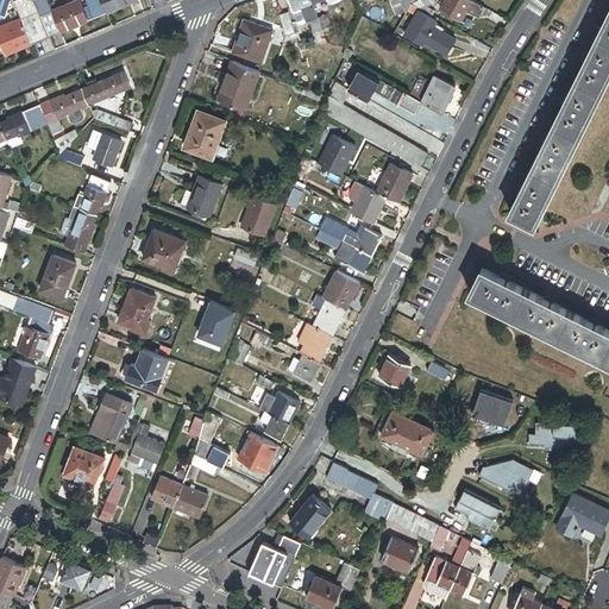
[(22,0),(0,0),(0,13),(7,16),(12,4),(14,2),(22,0)]
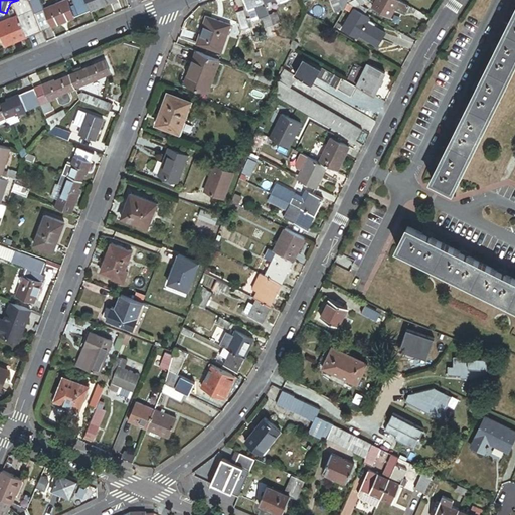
[(42,31),(29,2),(24,0),(18,0),(12,2),(17,16),(0,23),(0,33),(5,46),(42,31)]
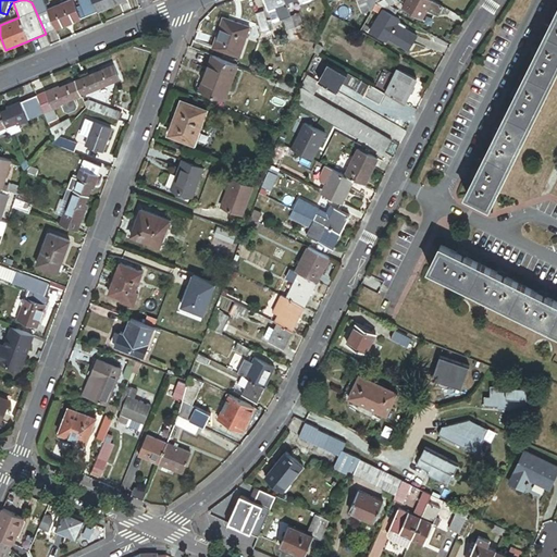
[(48,11),(44,0),(36,0),(32,2),(46,34),(71,24),(63,4),(48,11)]
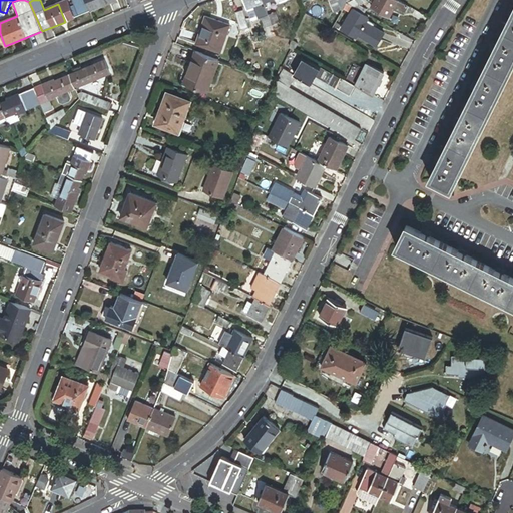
[(74,18),(67,0),(58,4),(65,22),(74,18)]
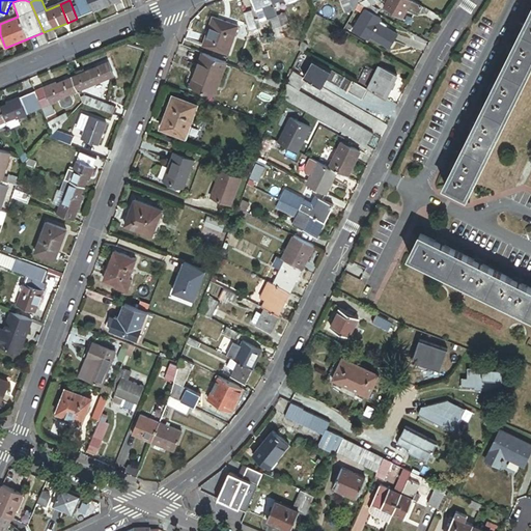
[(92,11),(87,0),(68,0),(70,0),(77,19),(92,11)]
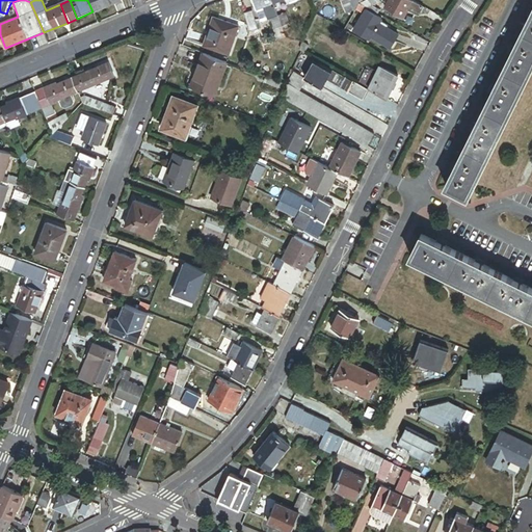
[(87,0),(92,11),(117,0),(87,0)]
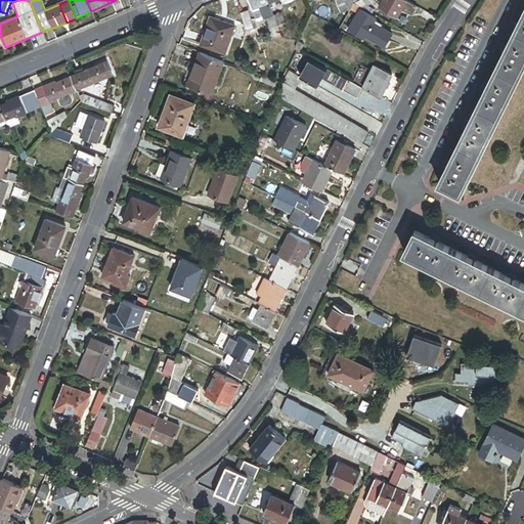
[(91,11),(92,13),(119,2),(118,0),(116,0),(91,11)]
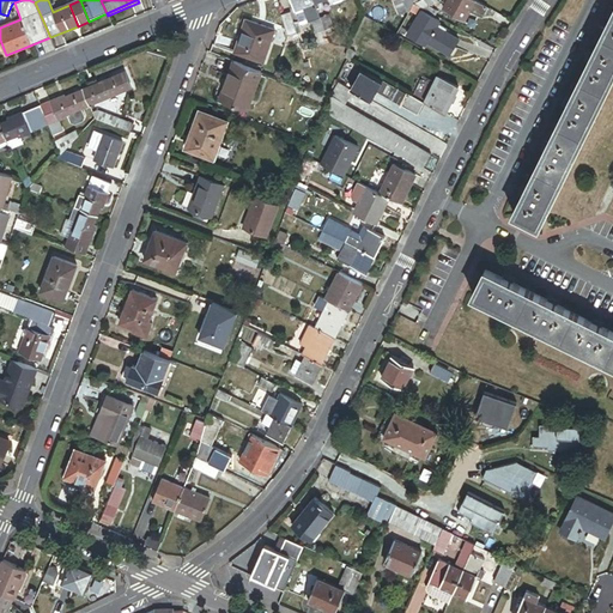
[(315,8),(311,0),(287,0),(293,16),(307,11),(311,24),(316,36),(325,34),(320,22),(315,8)]
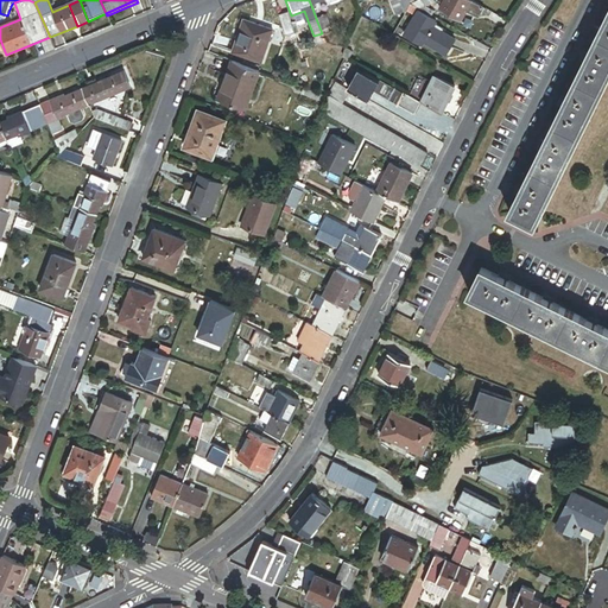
[(434,5),(431,0),(423,0),(418,2),(422,11),(426,8),(434,5)]
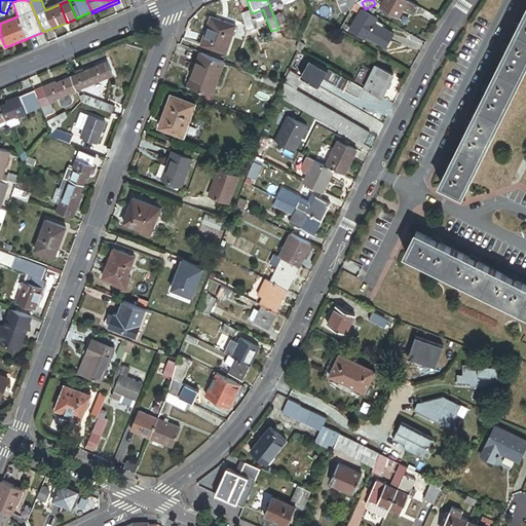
[(408,2),(404,0),(384,0),(383,3),(380,9),(399,19),(403,10),(408,2)]
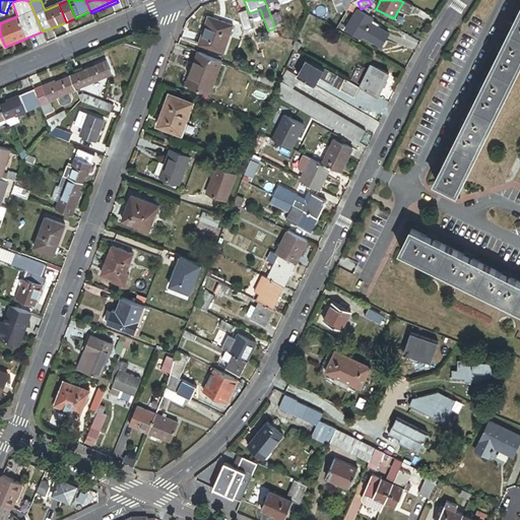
[(335,11),(349,5),(348,2),(333,7),(335,11)]
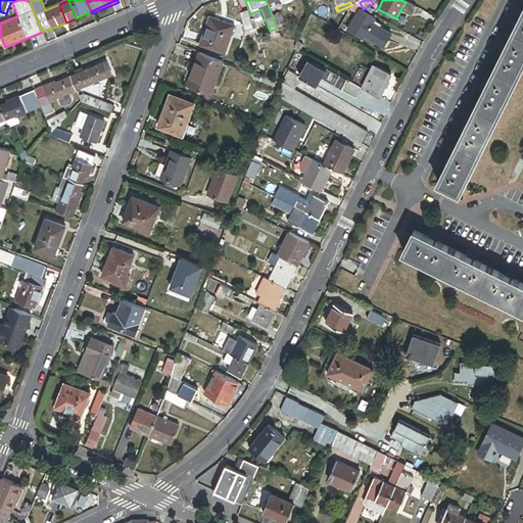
[(363,9),(360,2),(351,5),(359,9),(373,16),(375,12),(367,7),(363,9)]
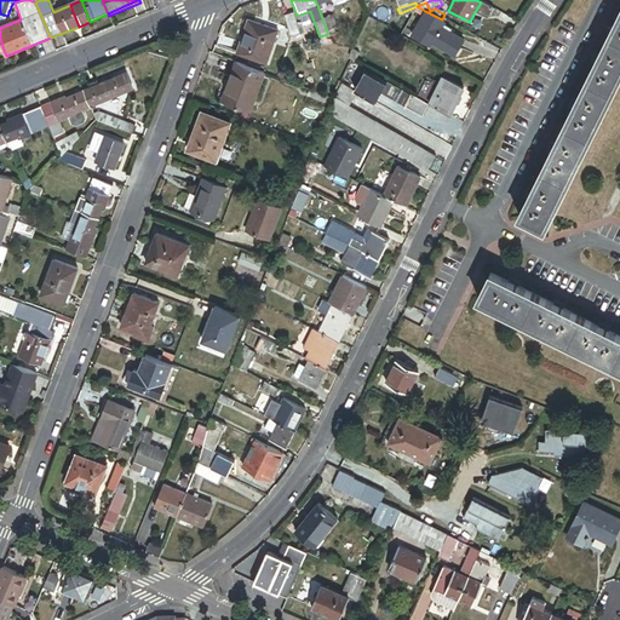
[(493,10),(481,3),(475,12),(487,19),(493,10)]
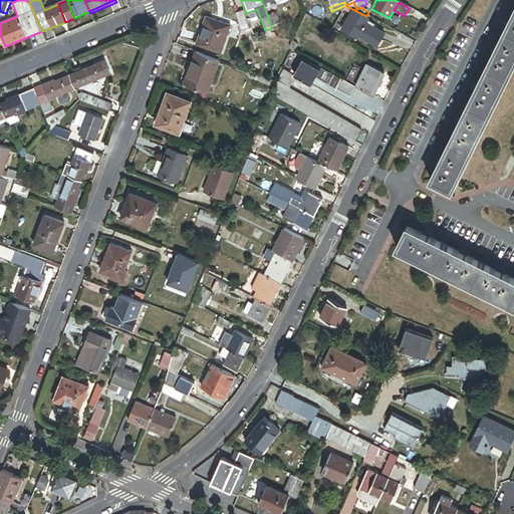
[(352,9),(345,5),(343,10),(349,14),(352,9)]
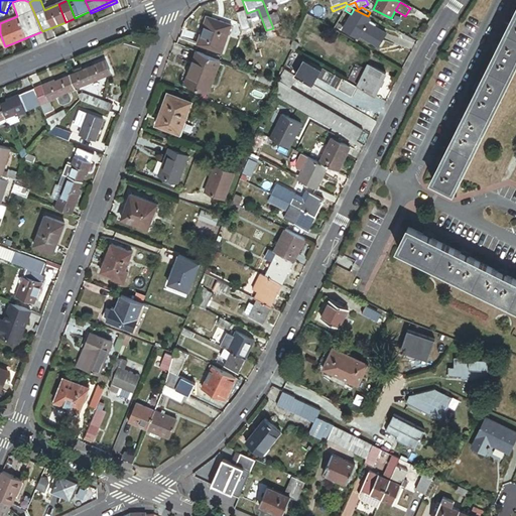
[(453,190),(515,61),(515,8),(430,179),(453,190)]
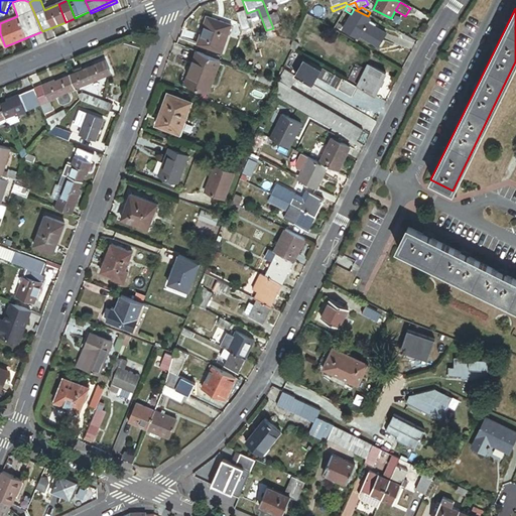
[(258,9),(247,13),(251,24),(262,20),(258,9)]
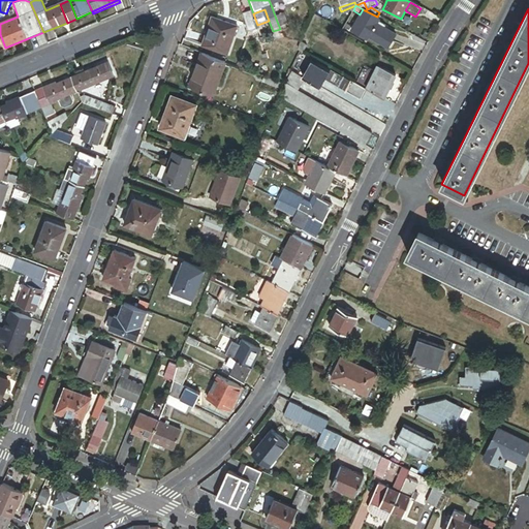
[(248,11),(241,14),(247,32),(255,29),(248,11)]
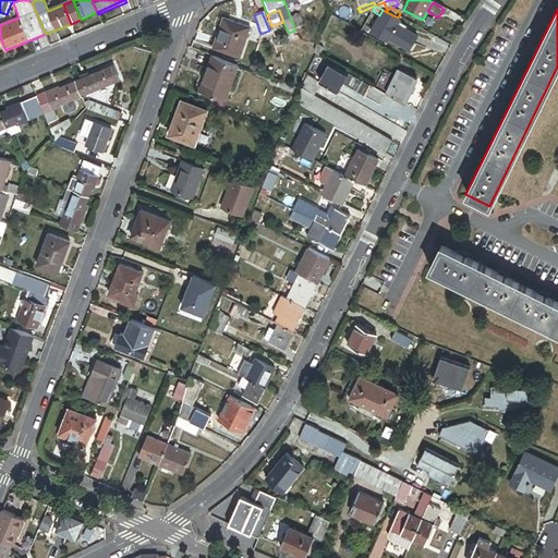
[(403,27),(381,15),(371,36),(392,48),(393,46),(411,56),(420,39),(402,29),(403,27)]
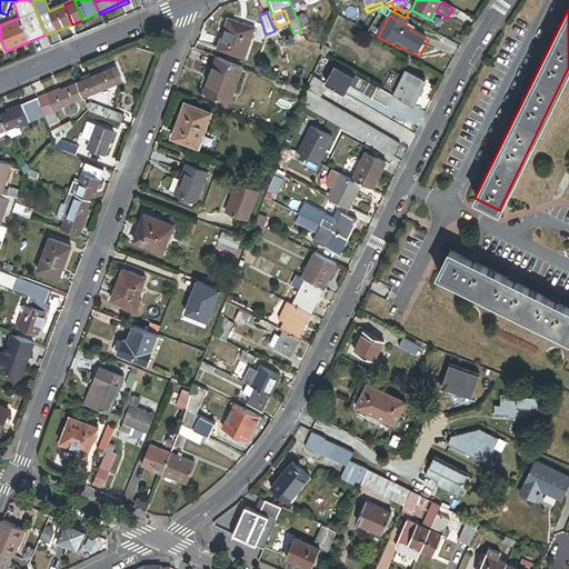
[(216,49),(228,19),(222,17),(211,48),(216,49)]
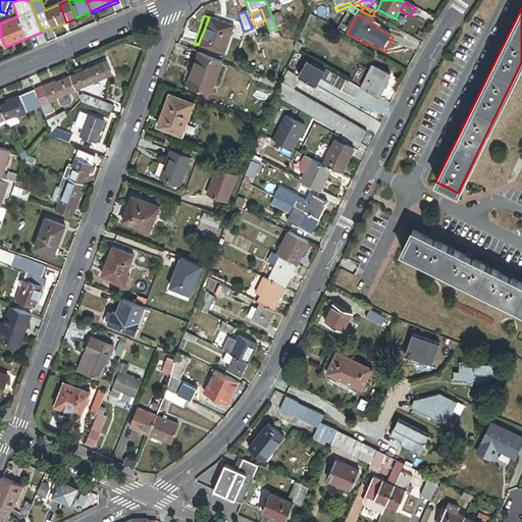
[(272,18),(276,29),(283,25),(280,15),(272,18)]
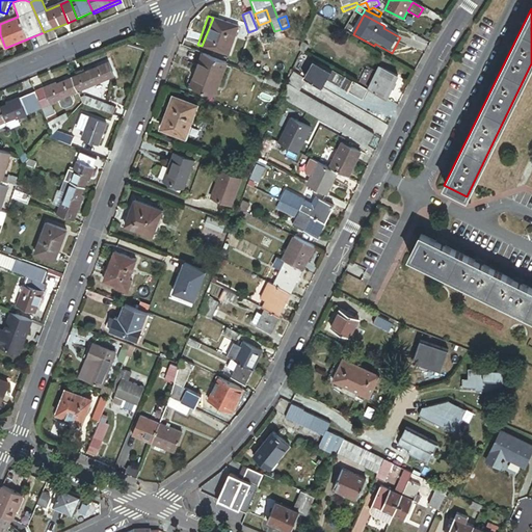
[(237,27),(213,18),(202,46),(225,55),(237,27)]
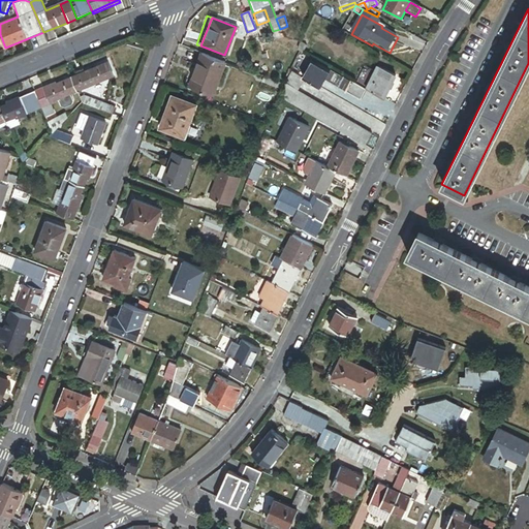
[(273,31),(269,33),(273,42),(283,39),(280,29),(273,31)]
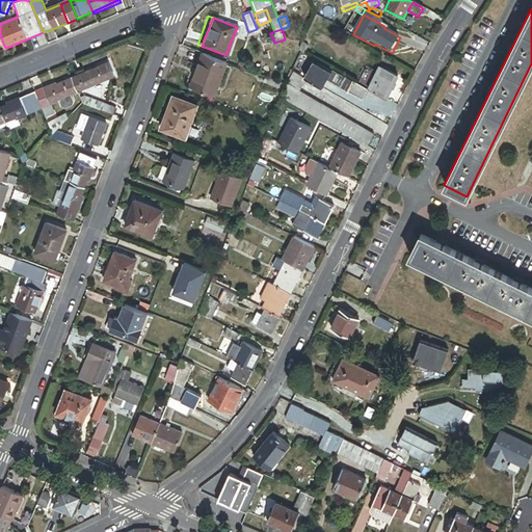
[(212,97),(224,63),(200,54),(195,67),(198,68),(190,88),(212,97)]
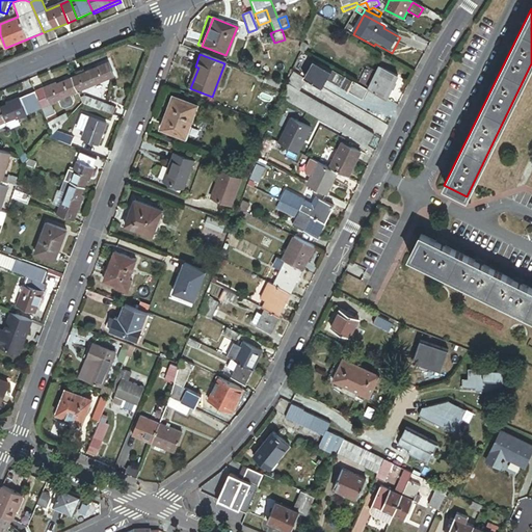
[(306,59),(298,55),(289,73),(298,78),(302,72),(299,71),(306,59)]
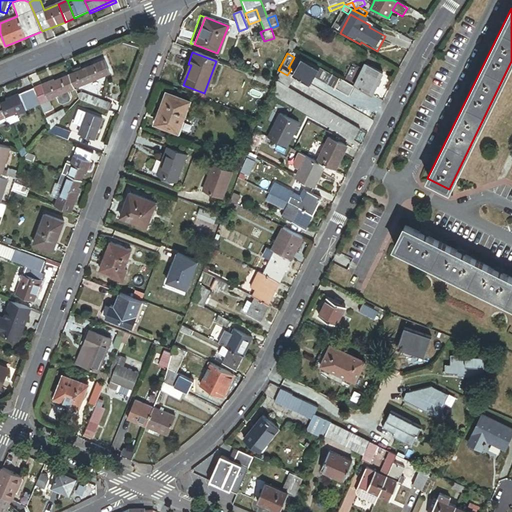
[(296,79),(310,87),(314,78),(349,97),(354,88),(305,62),(302,68),(297,66),(292,76),(297,78),(296,79)]
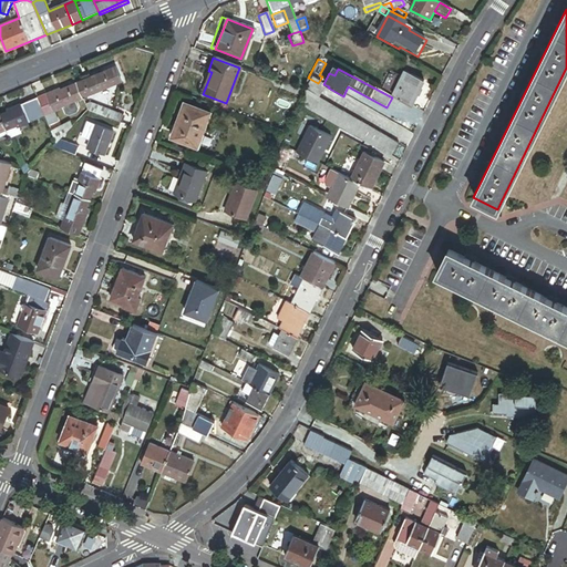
[(212,72),(208,71),(199,93),(203,94),(212,72)]
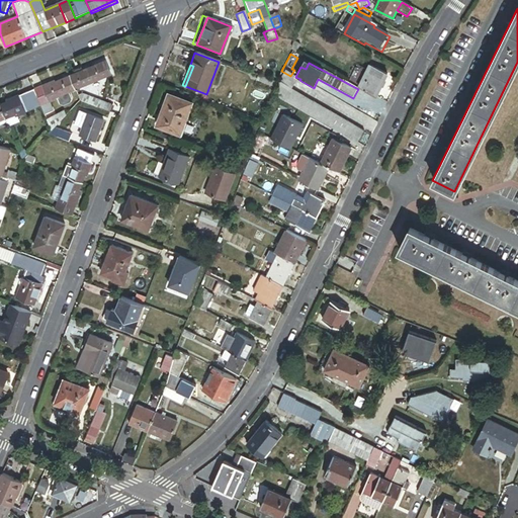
[(368,66),(357,86),(375,96),(386,75),(368,66)]
